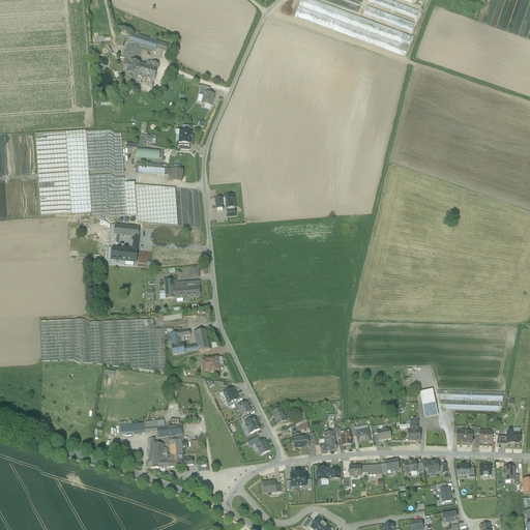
[(411,36),(312,0),(301,0),(295,18),(296,18),(404,57),(404,58),(405,58),(413,37),(411,36)]
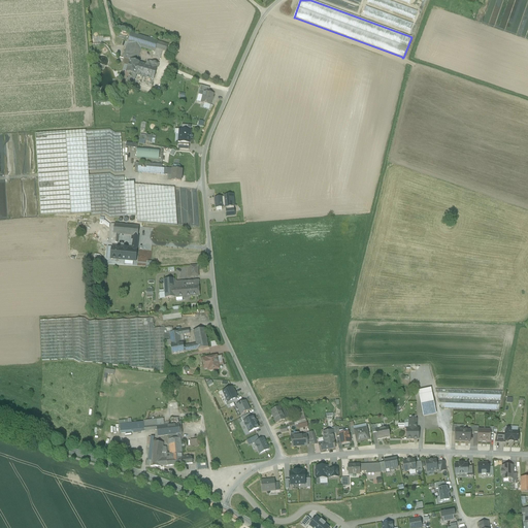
[(138,36),(131,34),(128,43),(130,44),(135,45),(138,36)]
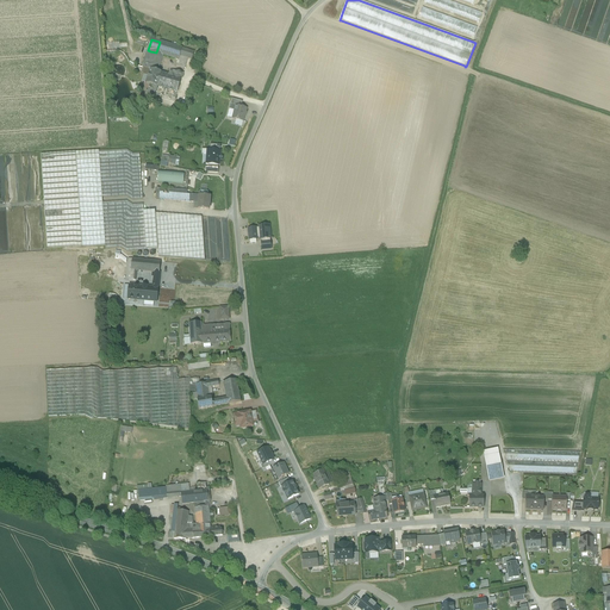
[(194,53),(160,42),(156,53),(163,55),(179,60),(187,63),(188,58),(192,60),(194,53)]
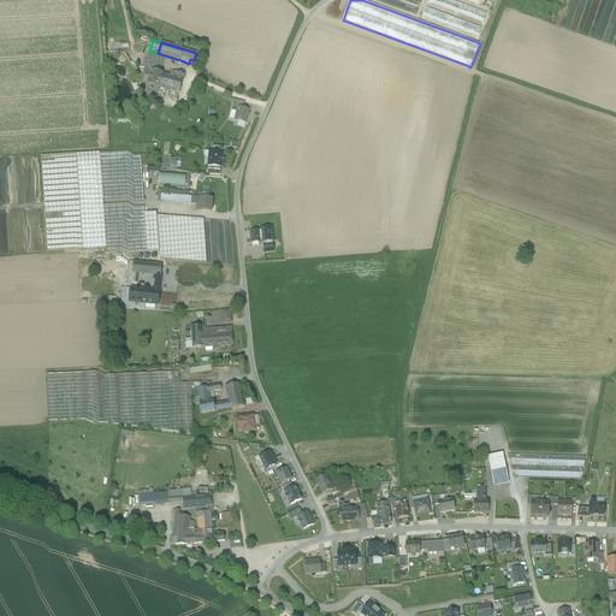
[(149,51),(144,69),(146,69),(144,71),(144,73),(146,75),(150,77),(153,66),(155,63),(149,60),(152,52),(149,51)]
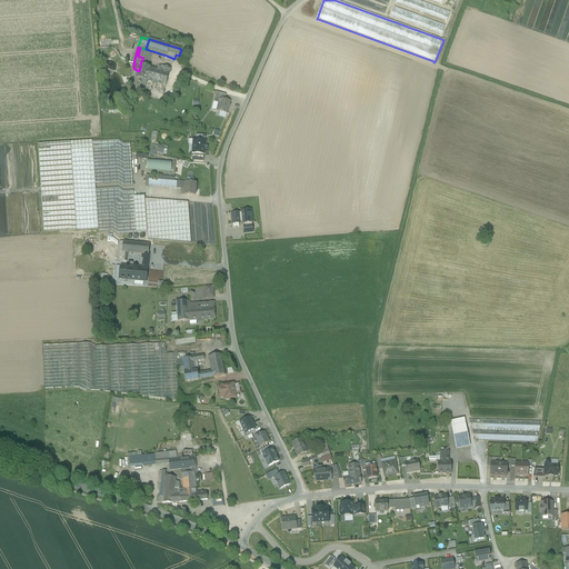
[(152,51),(146,49),(143,58),(141,61),(148,63),(152,51)]
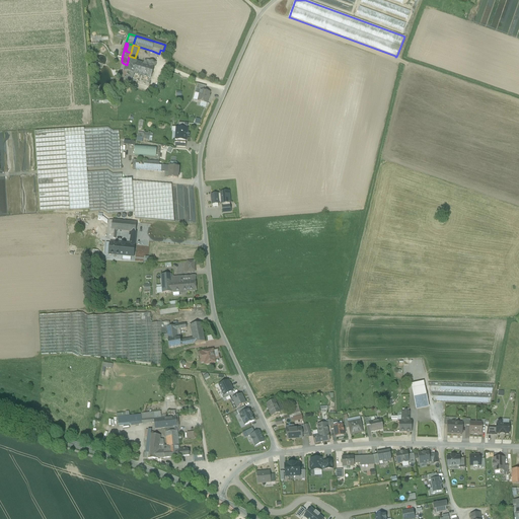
[(159,54),(152,51),(149,61),(155,64),(159,54)]
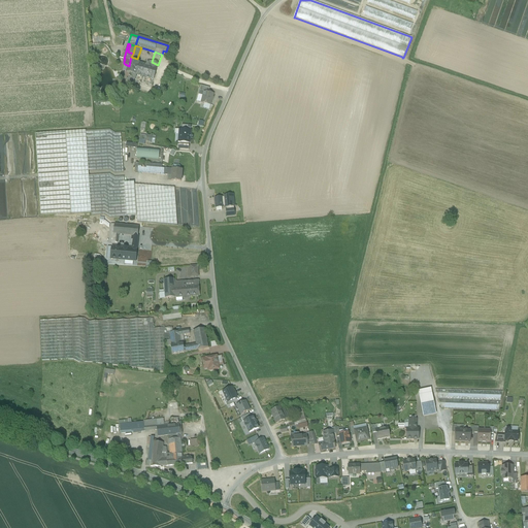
[(136,62),(130,61),(129,66),(127,72),(130,73),(135,75),(139,63),(136,62)]
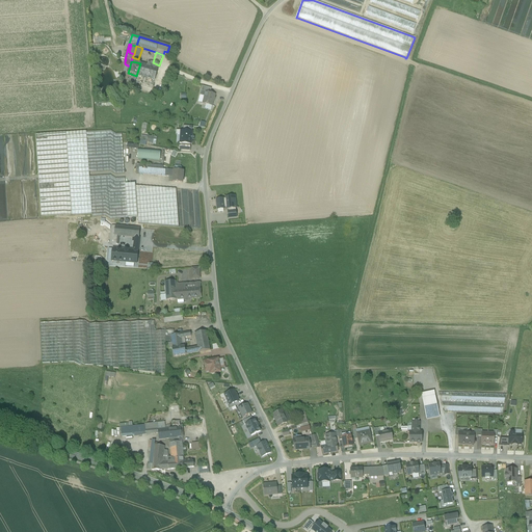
[(151,68),(140,63),(136,76),(131,74),(130,77),(129,80),(128,80),(127,83),(126,86),(124,86),(123,89),(122,89),(121,91),(126,94),(127,87),(134,89),(136,82),(152,87),(159,65),(153,62),(151,68)]
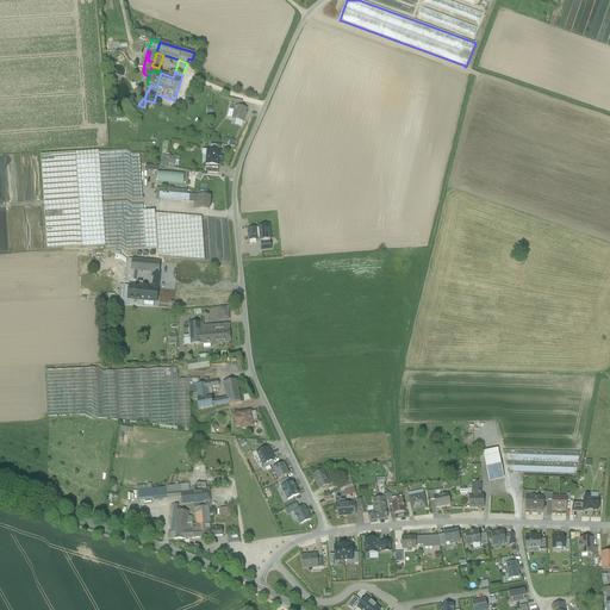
[(236,106),(231,105),(228,118),(232,119),(243,123),(247,110),(241,107),(236,106)]
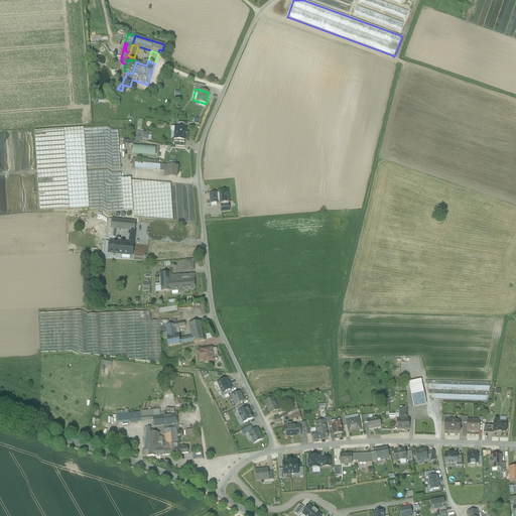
[(186,128),(175,127),(175,132),(176,132),(176,140),(185,140),(186,128)]
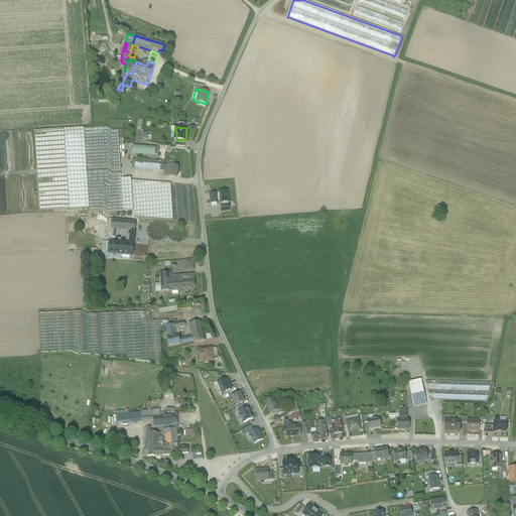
[(118,130),(85,132),(88,170),(121,168),(118,130)]
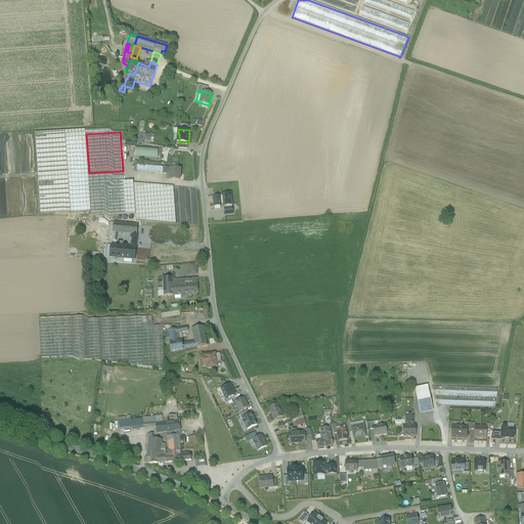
[(86,134),(36,137),(42,218),(91,215),(89,173),(86,134)]
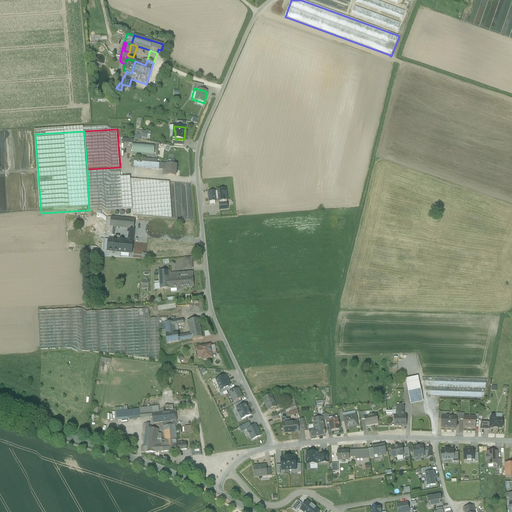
[(155,145),(133,143),(132,153),(154,155),(155,145)]
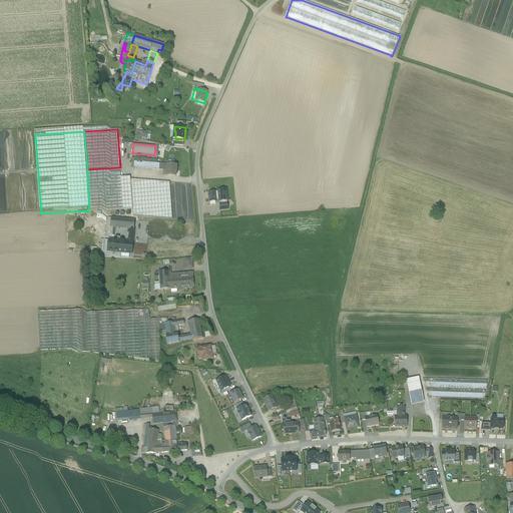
[(155,160),(142,159),(141,169),(155,170),(155,160)]
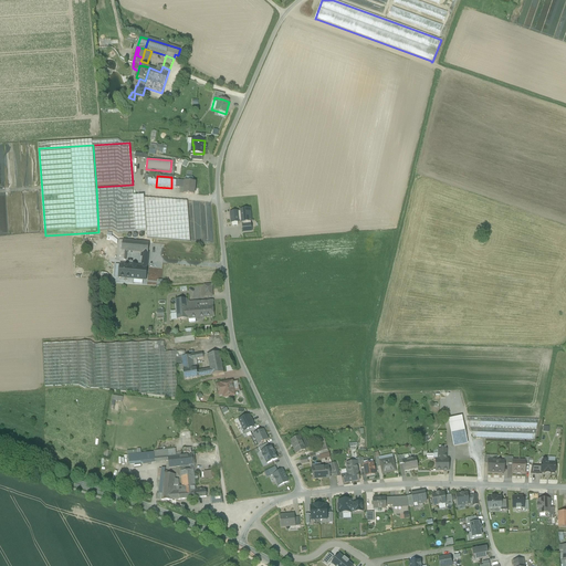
[(185,182),(174,181),(174,177),(171,177),(171,188),(185,189),(184,195),(195,196),(196,182),(192,182),(185,181),(185,182)]
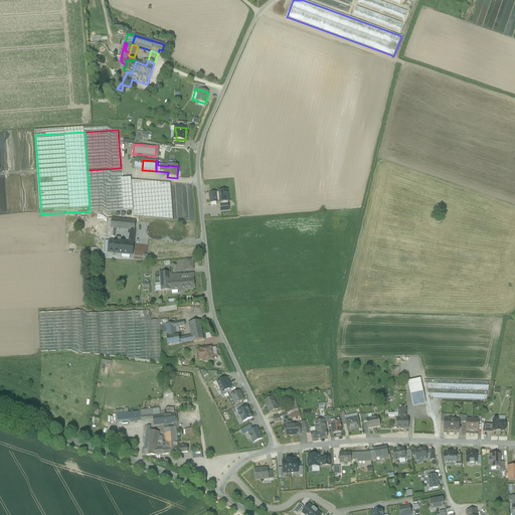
[(121,173),(88,175),(90,211),(90,213),(123,211),(121,179),(121,173)]
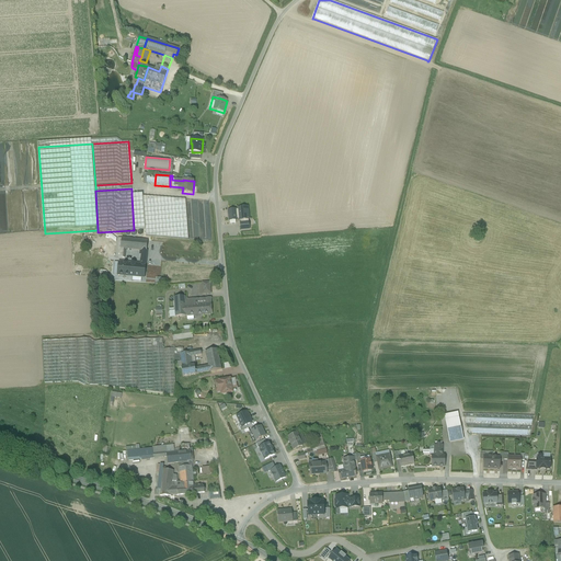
[(142,194),(132,195),(134,230),(145,229),(142,196),(144,196),(142,194)]
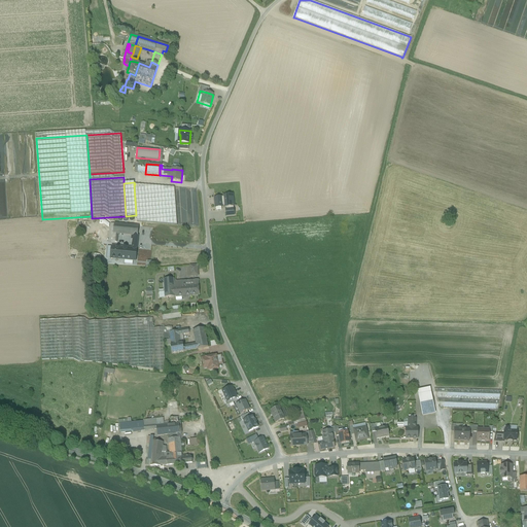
[(135,184),(134,184),(136,215),(137,222),(177,225),(174,187),(135,184)]
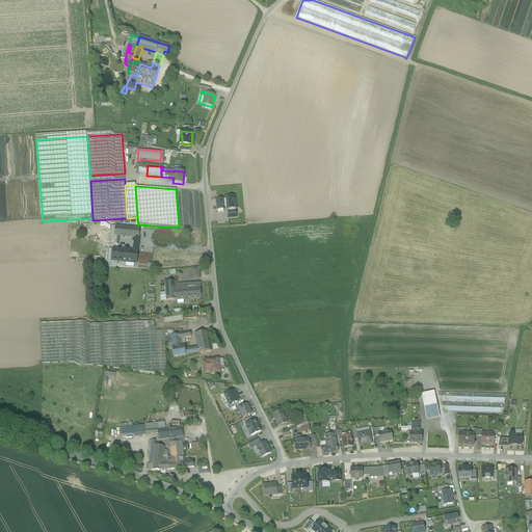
[(235,196),(225,197),(227,200),(227,208),(228,209),(229,209),(236,209),(235,196)]
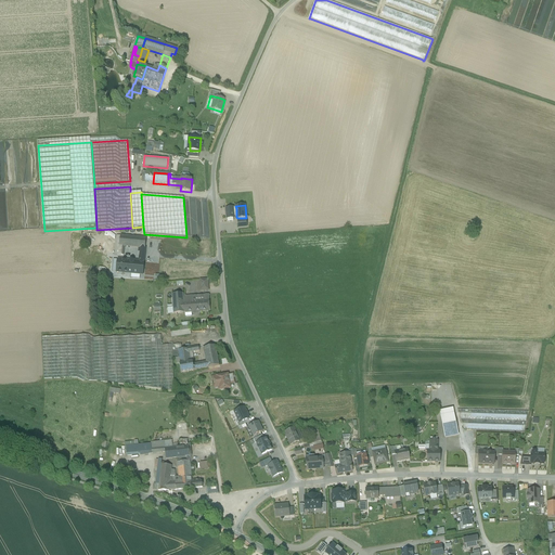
[(120,237),(119,247),(124,247),(139,248),(141,248),(144,249),(145,240),(120,237)]
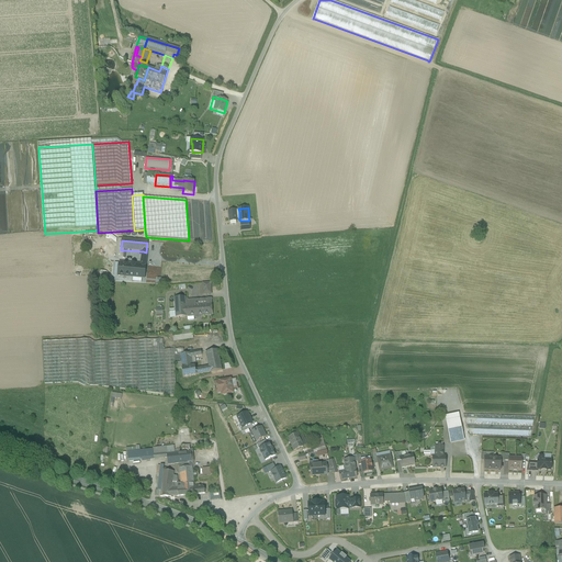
[(121,250),(121,254),(115,254),(115,258),(124,259),(125,250),(121,250)]
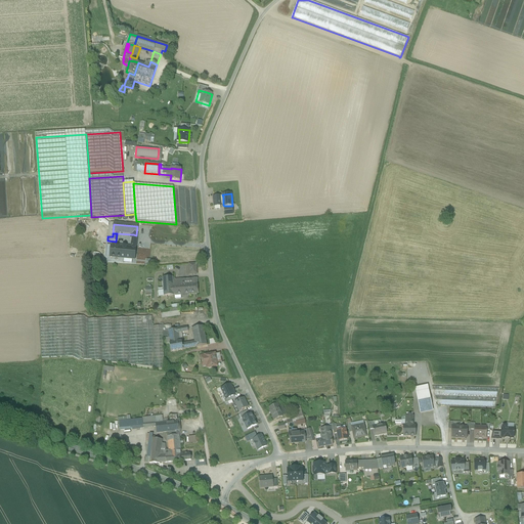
[(126,247),(111,246),(110,257),(125,258),(126,247)]
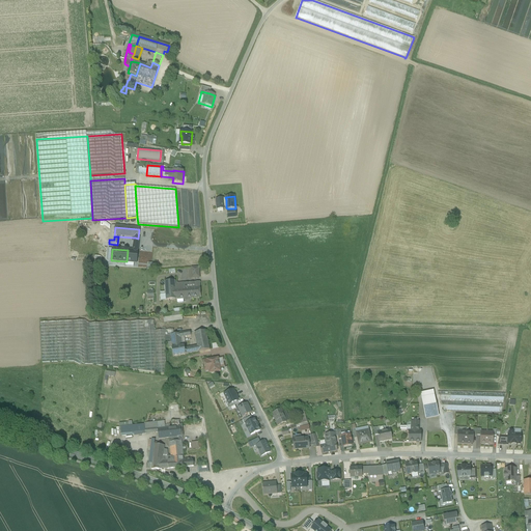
[(133,251),(128,250),(127,261),(136,262),(137,251),(133,251)]
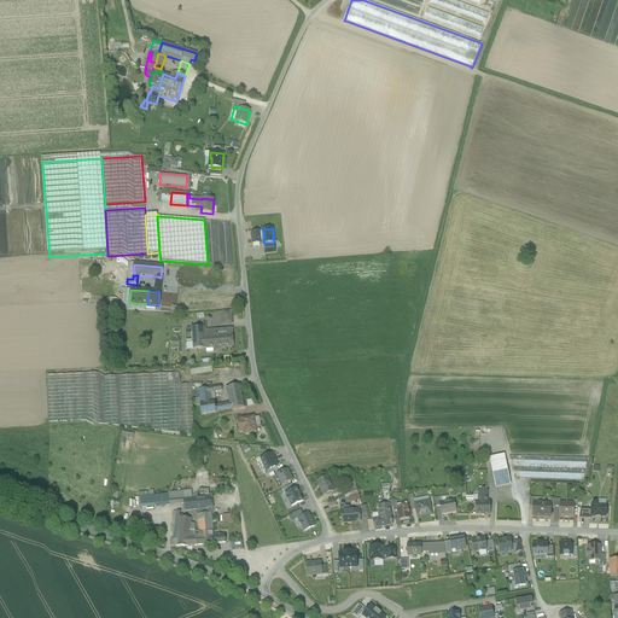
[(222,312),(223,325),(233,324),(232,312),(222,312)]
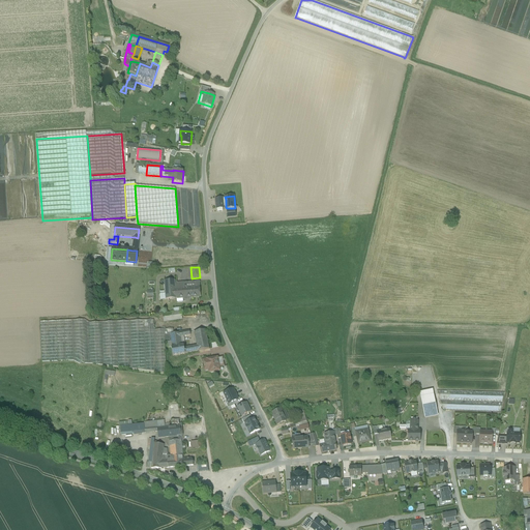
[(175,288),(175,284),(175,281),(165,282),(166,294),(166,300),(176,299),(175,288)]
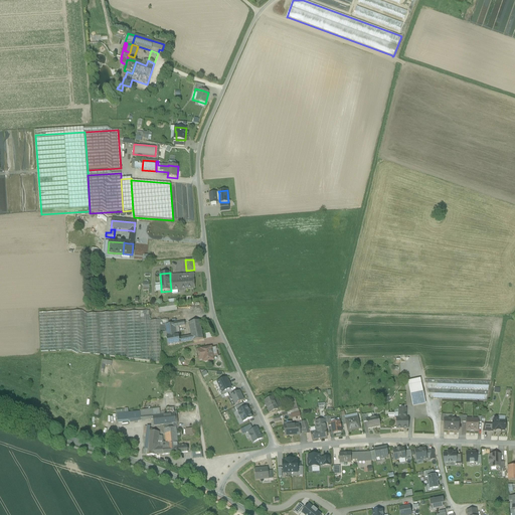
[(193,274),(188,275),(189,279),(185,279),(185,290),(194,289),(193,274)]
